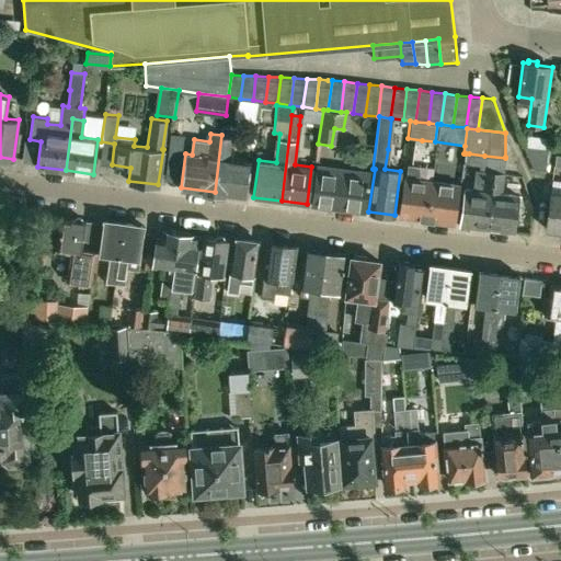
[(221,135),(215,192),(245,196),(250,161),(228,159),(231,137),(221,135)]
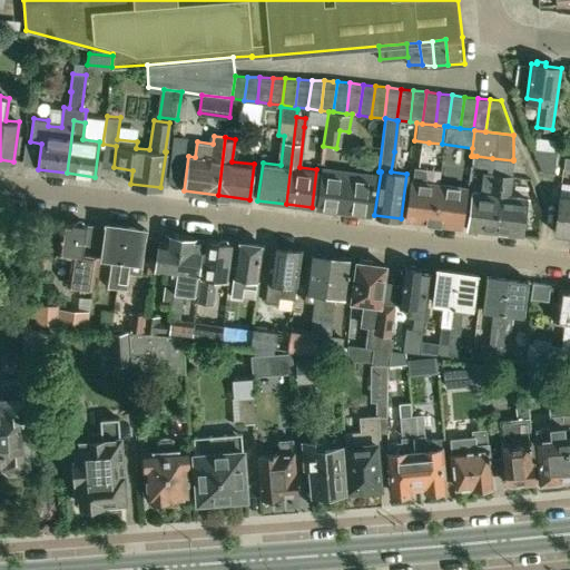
[(538,148),(557,151),(558,143),(540,139),(538,148)]
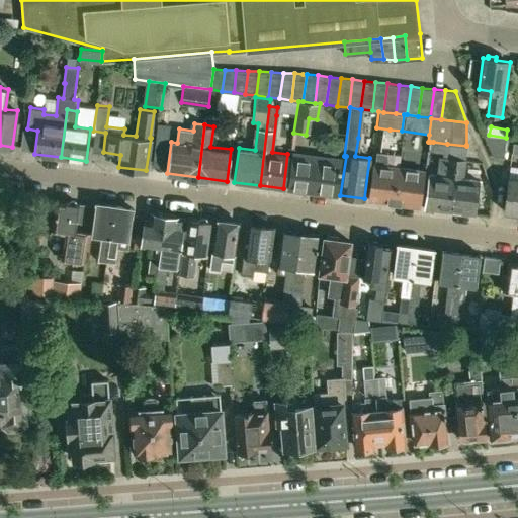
[(506,138),(489,135),(484,135),(493,155),(504,157),(506,138)]
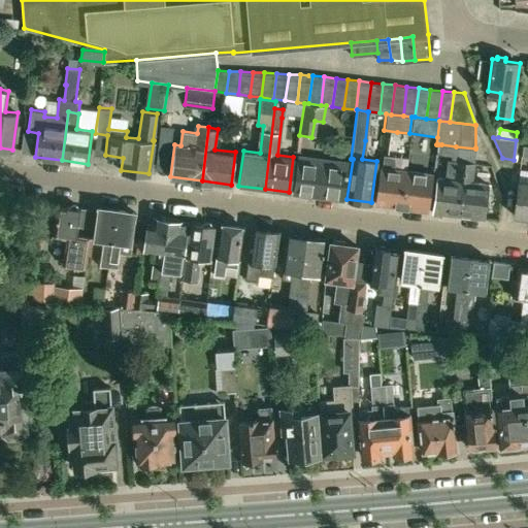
[(433,210),(433,211),(458,213),(464,161),(473,162),(475,149),(456,146),(454,158),(454,162),(448,161),(446,177),(437,176),(433,210)]
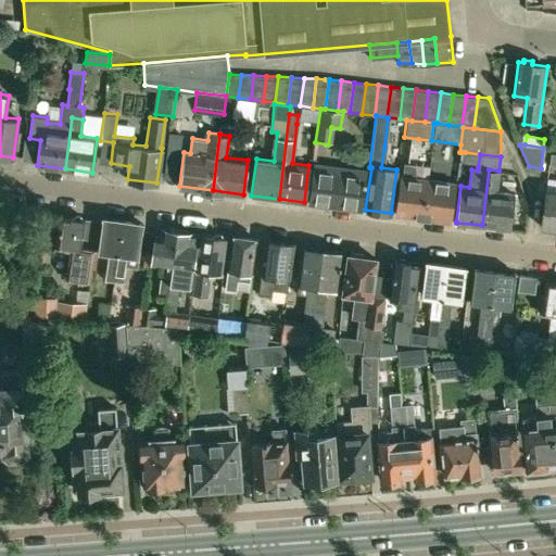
[(421,217),(427,179),(413,177),(415,164),(404,163),(403,176),(401,175),(395,214),(421,217)]
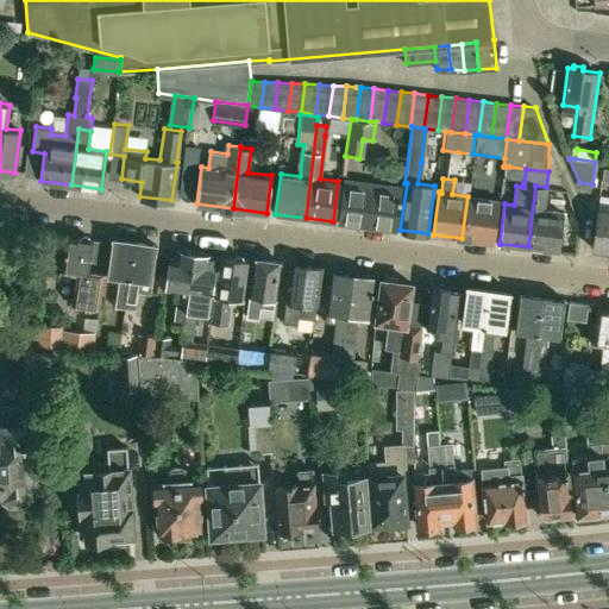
[(371,186),(362,184),(343,182),(338,221),(366,226),(371,186)]
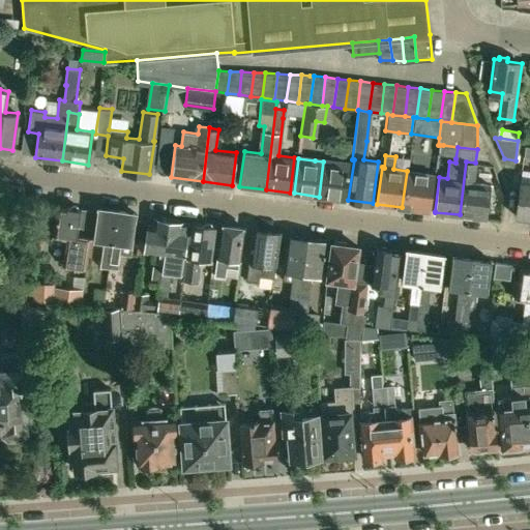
[(348,165),(331,163),(323,162),(319,197),(344,200),(348,165)]
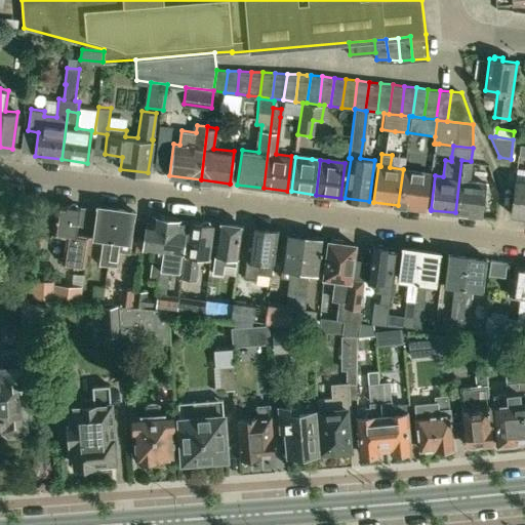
[(461,160),(455,212),(481,215),(482,212),(484,188),(485,182),(469,179),(471,162),(471,161),(461,160)]
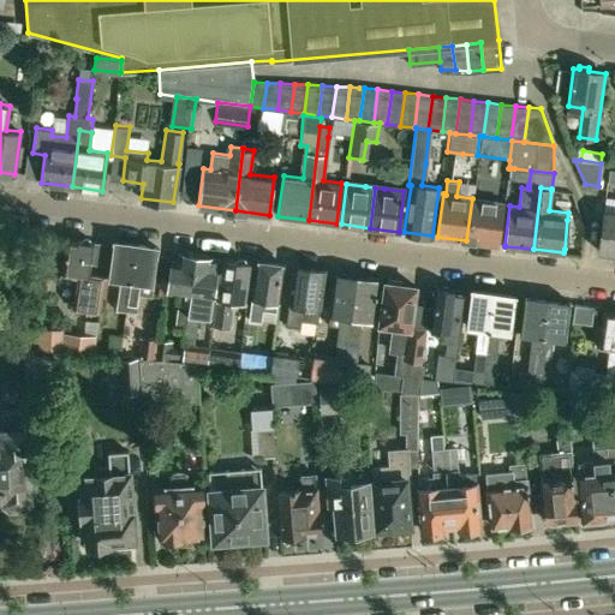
[(502,202),(484,199),(472,198),(466,240),(496,244),(502,202)]
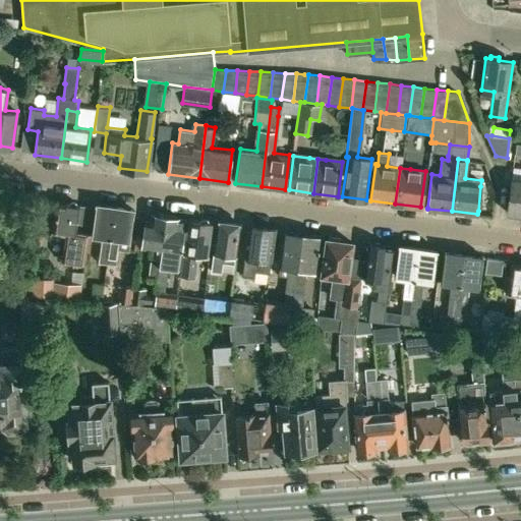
[(520,220),(520,179),(511,179),(507,212),(519,214),(518,220),(520,220)]
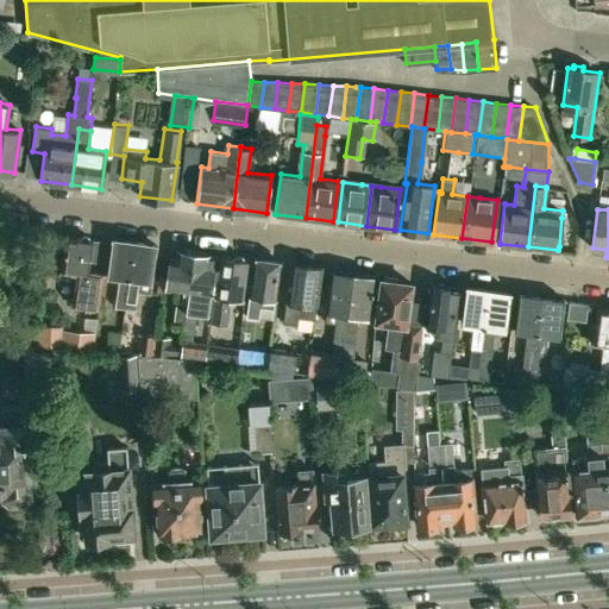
[(107,240),(92,239),(89,238),(87,236),(82,236),(80,237),(68,236),(63,271),(79,272),(74,306),(99,308),(104,271),(88,269),(89,261),(105,263),(107,240)]
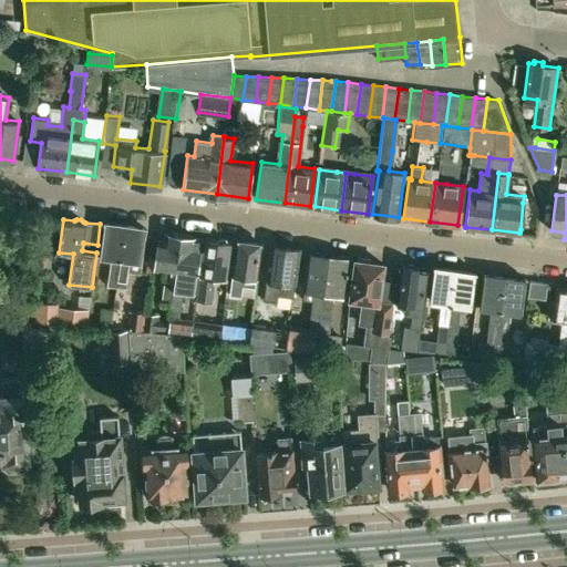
[(116,287),(125,225),(104,222),(100,255),(111,256),(106,286),(116,287)]
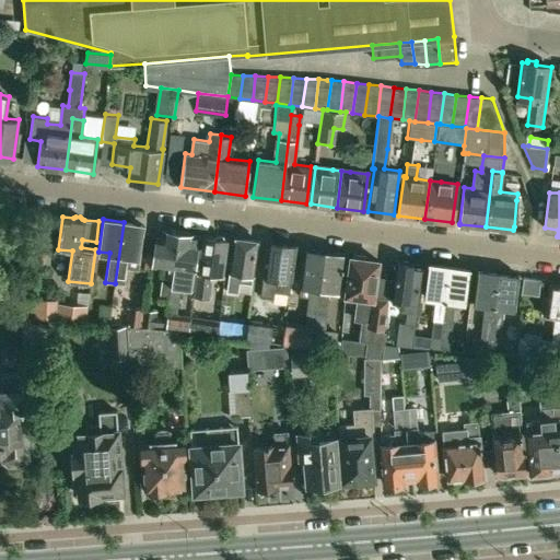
[(137,268),(139,257),(143,224),(124,222),(115,283),(124,284),(126,267),(137,268)]
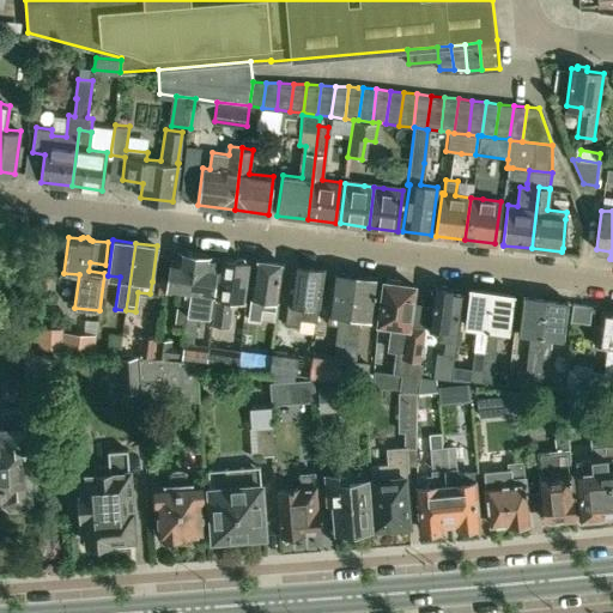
[(184,332),(194,250),(184,249),(182,253),(177,252),(176,259),(171,259),(167,291),(180,292),(175,331),(184,332)]
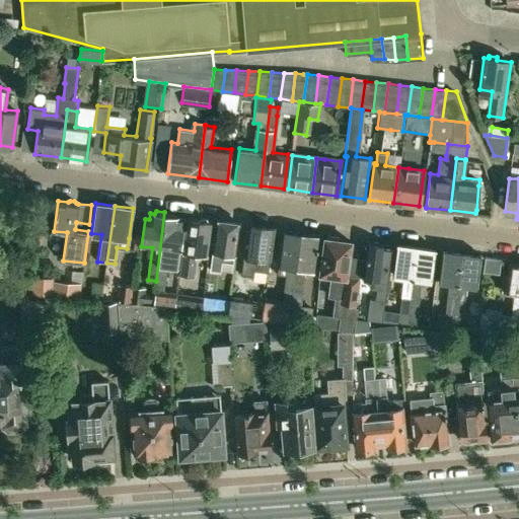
[(176,272),(179,251),(183,224),(178,224),(178,217),(175,216),(173,213),(164,212),(156,281),(156,283),(164,284),(165,270),(176,272)]
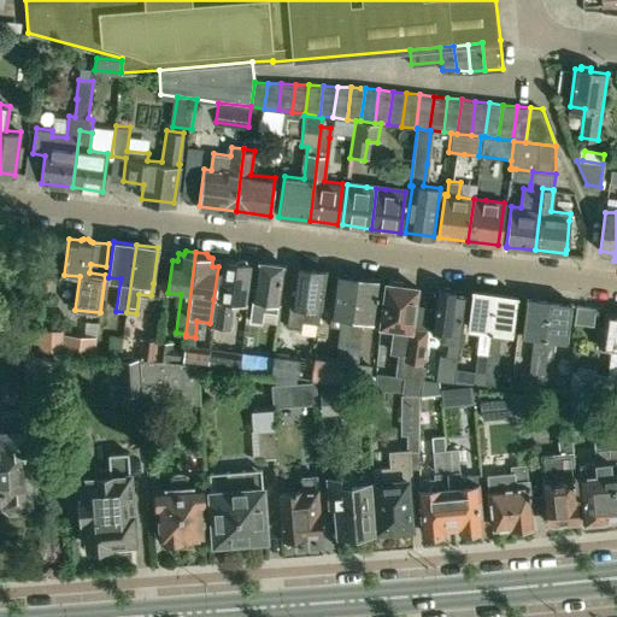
[(236,260),(223,259),(215,325),(229,328),(233,299),(244,300),(250,263),(246,263),(245,259),(238,258),(236,260)]
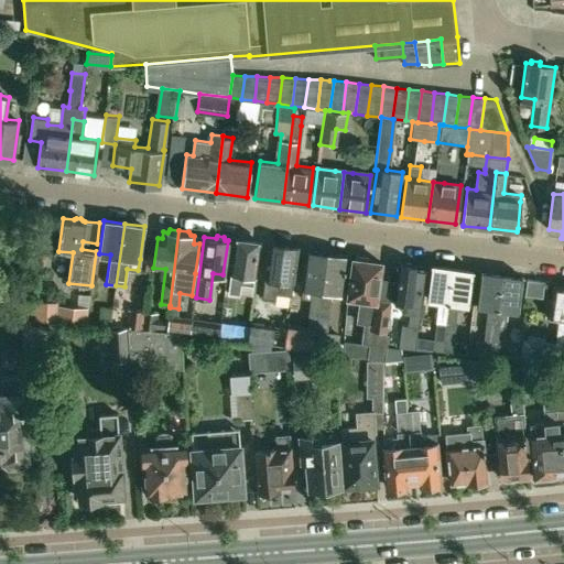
[(227,292),(239,294),(240,286),(253,289),(255,275),(259,241),(235,238),(227,292)]
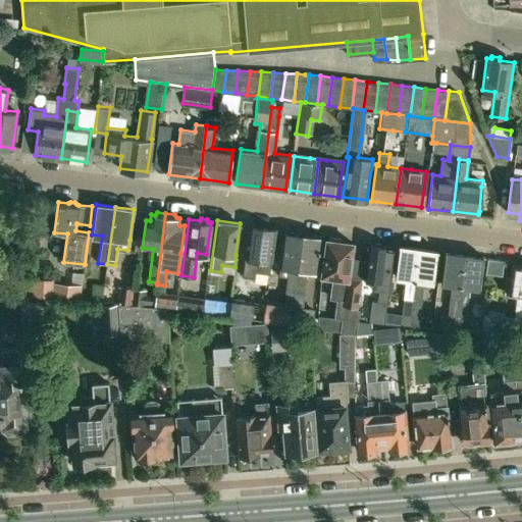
[(274,228),(249,225),(242,275),(254,277),(255,271),(268,273),(274,228)]
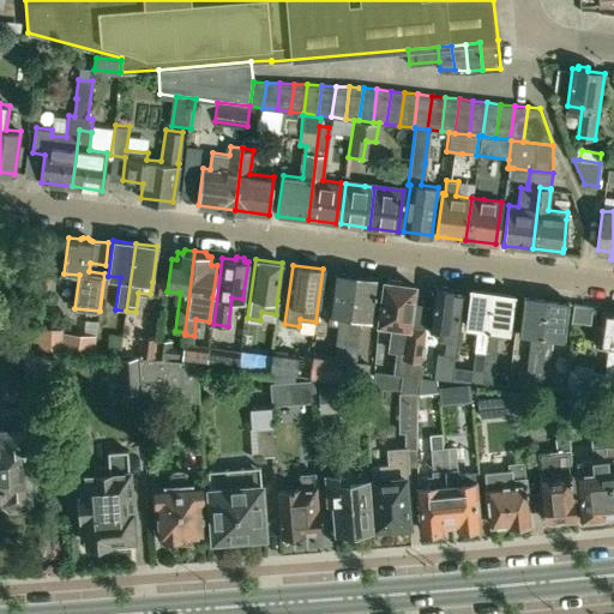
[(343,359),(347,337),(356,276),(347,275),(345,272),(339,271),(337,274),(336,274),(333,272),(329,312),(330,312),(329,323),(338,324),(338,327),(333,357),(312,355),(308,378),(339,381),(343,359)]
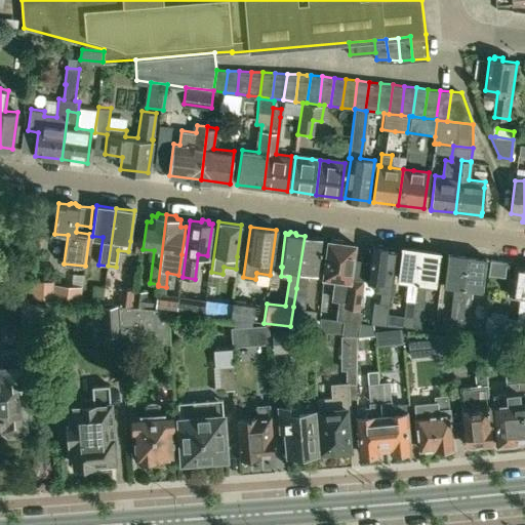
[(305,236),(296,288),(306,289),(308,270),(318,272),(323,239),(320,238),(319,236),(313,235),(312,237),(305,236)]
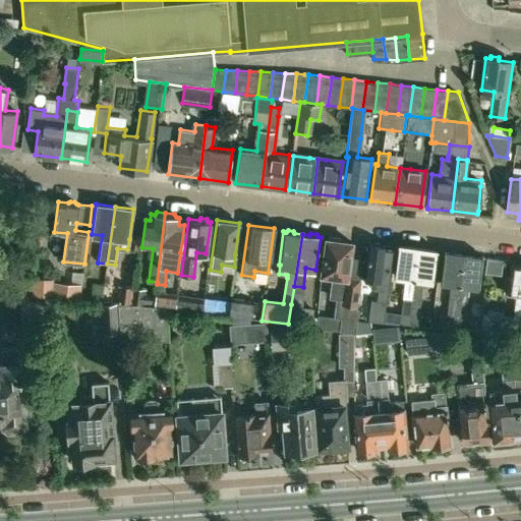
[(352,332),(356,304),(359,278),(347,276),(351,241),(340,240),(340,237),(329,236),(328,238),(325,238),(321,274),(333,275),(330,296),(335,297),(333,316),(340,317),(339,330),(352,332)]
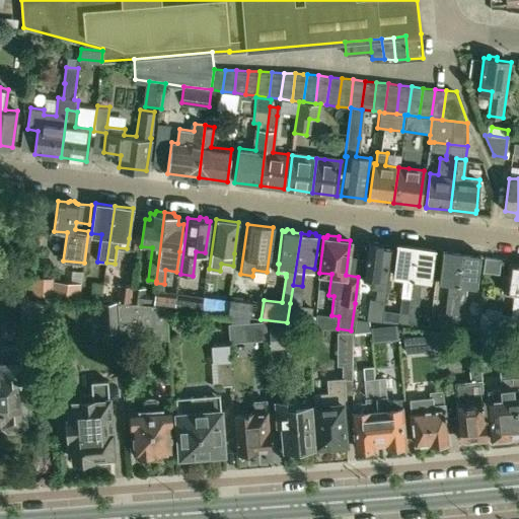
[(382,320),(387,279),(391,245),(379,243),(377,241),(373,240),(370,242),(366,242),(362,275),(374,277),(372,288),(376,288),(375,300),(369,300),(367,319),(382,320)]
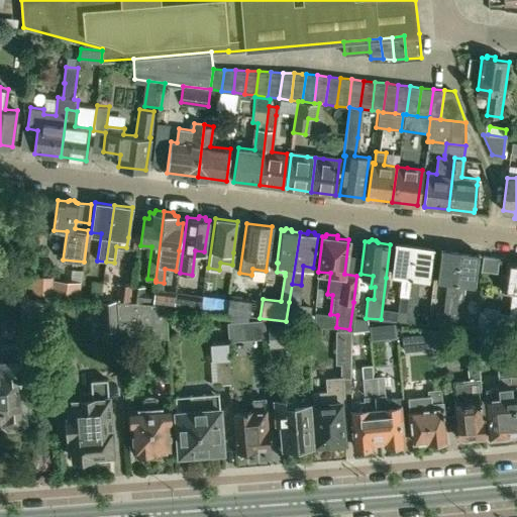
[(405,321),(415,245),(396,243),(391,273),(401,274),(395,321),(405,321)]
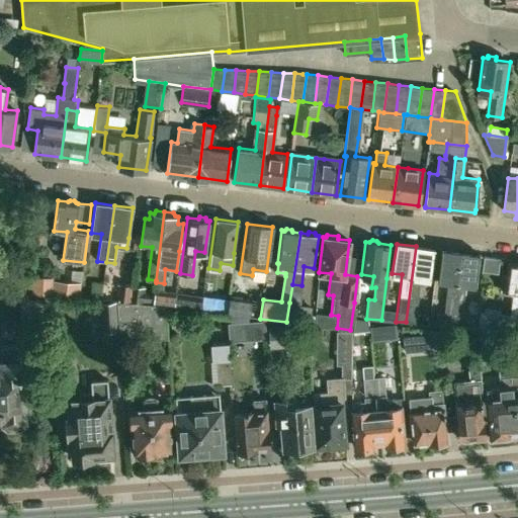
[(414,323),(417,297),(420,277),(430,278),(434,249),(416,246),(406,322),(414,323)]
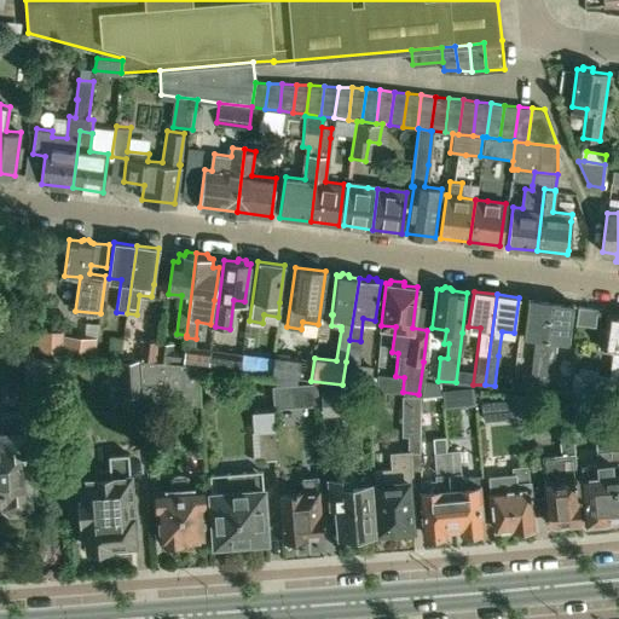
[(539,388),(550,301),(528,299),(522,335),(536,336),(528,388),(539,388)]
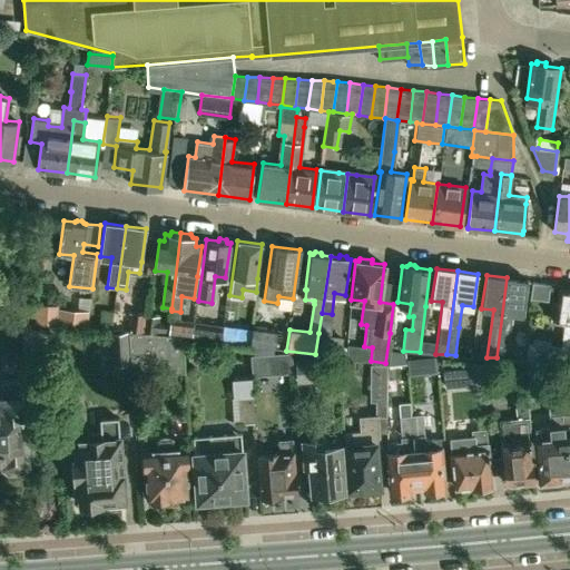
[(514,344),(509,334),(512,312),(523,314),(528,281),(507,277),(497,357),(523,360),(526,345),(514,344)]
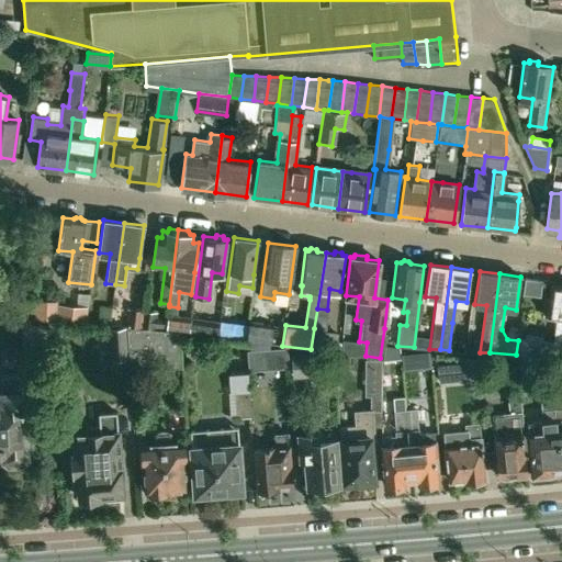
[(525,280),(523,296),(540,299),(542,282),(525,280)]
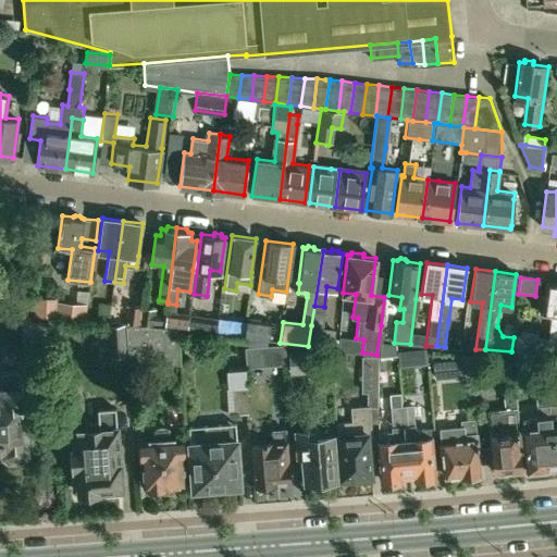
[(556,354),(556,282),(547,281),(545,296),(541,296),(539,312),(543,312),(543,313),(554,314),(551,336),(517,332),(515,348),(556,354)]
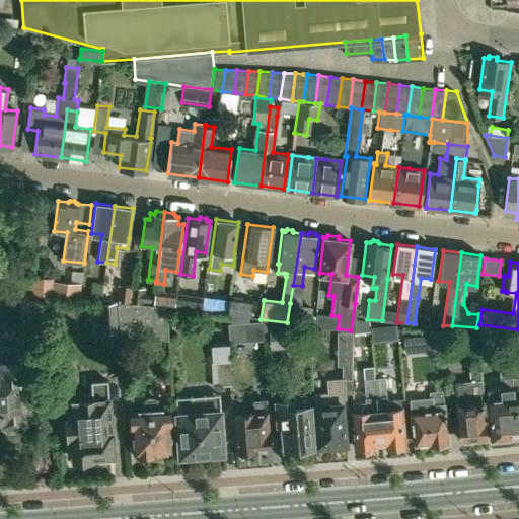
[(33,279),(32,294),(52,295),(52,281),(33,279)]
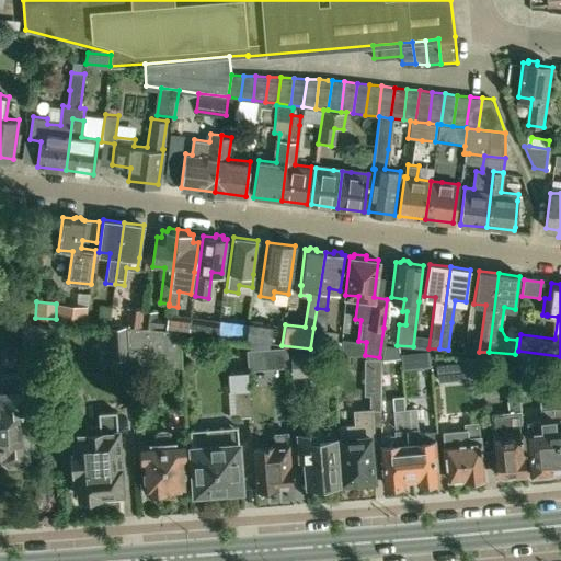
[(88,306),(56,304),(57,319),(86,321),(88,306)]
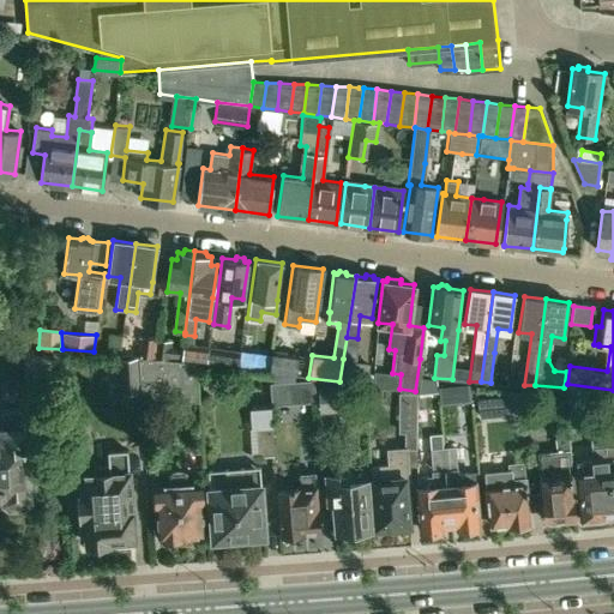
[(122,336),(108,335),(106,353),(120,354),(122,336)]
